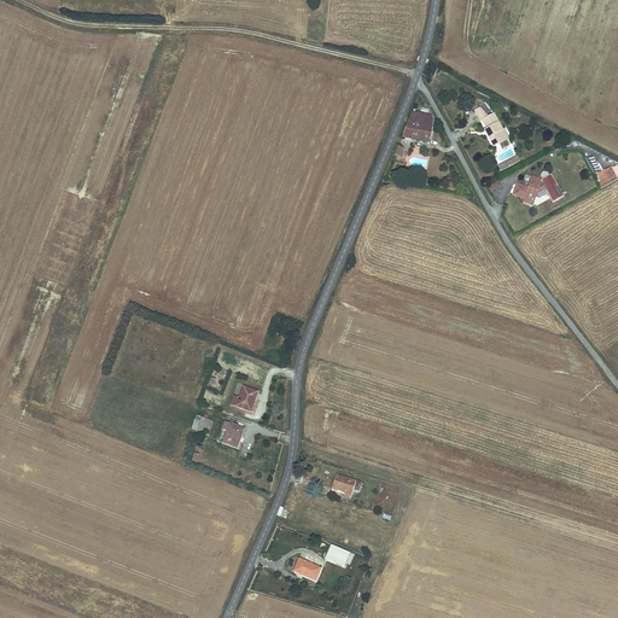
[(505,128),(502,129),(494,114),(487,117),(482,108),(476,110),(479,116),(482,120),(487,129),(489,134),(488,135),(493,144),(494,146),(501,143),(507,139),(509,138),(505,128)]
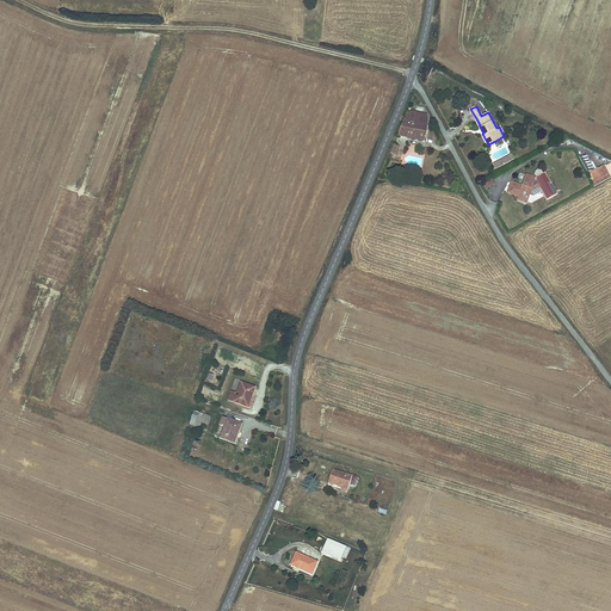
[(426,115),(407,111),(397,136),(425,142),(429,121),(426,115)]
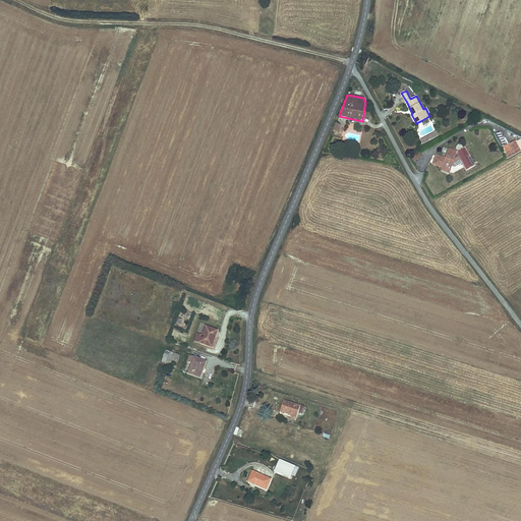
[(435,131),(419,139),(421,142),(437,135),(435,131)]
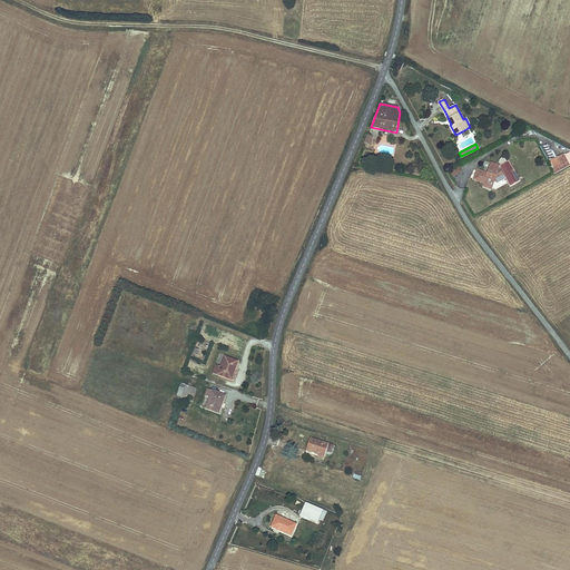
[(556,174),(569,166),(569,153),(557,160),(548,145),(543,145),(556,168),(553,170),(556,174)]
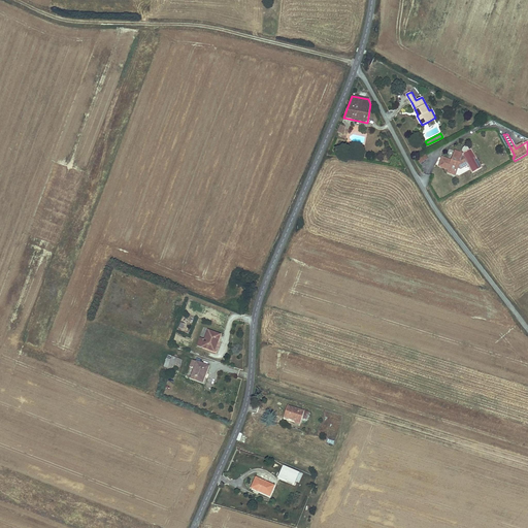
[(481,167),(470,149),(468,151),(467,149),(466,147),(465,147),(464,147),(463,147),(462,149),(462,150),(462,151),(462,152),(463,153),(462,154),(462,156),(467,165),(471,173),(481,167)]
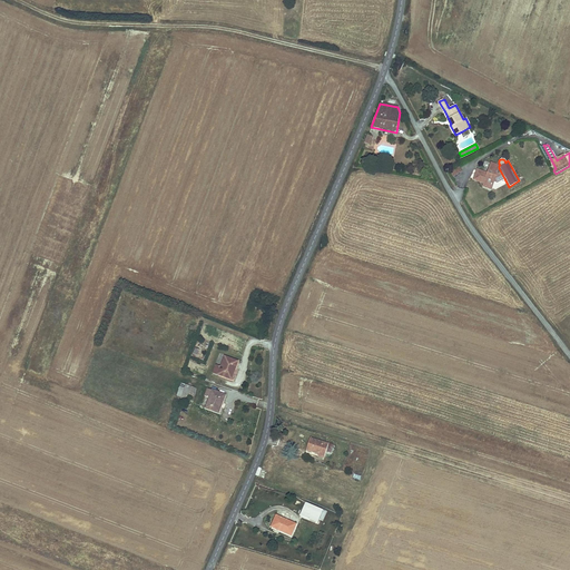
[(499,166),(491,164),(488,174),(478,170),(474,179),(485,183),(484,186),(491,188),(492,186),(494,182),(499,168),(499,166)]
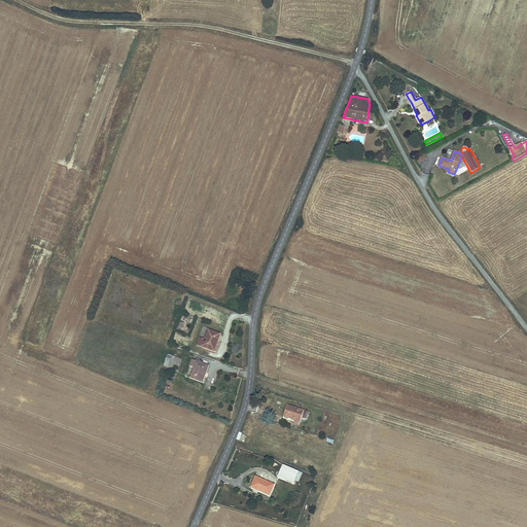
[(424,154),(415,160),(418,164),(426,159),(424,154)]
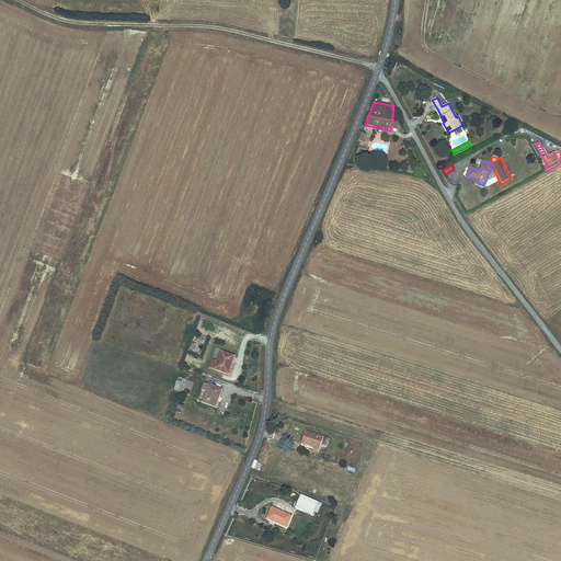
[(496,175),(491,165),(487,179),(489,180),(496,175)]
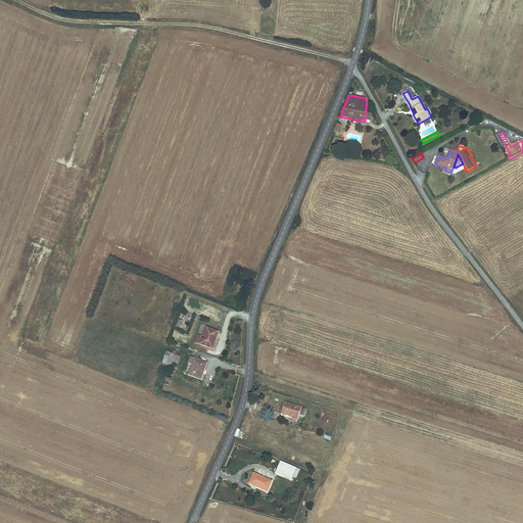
[(215,341),(219,332),(206,328),(203,337),(198,335),(196,342),(210,347),(214,340),(215,341)]
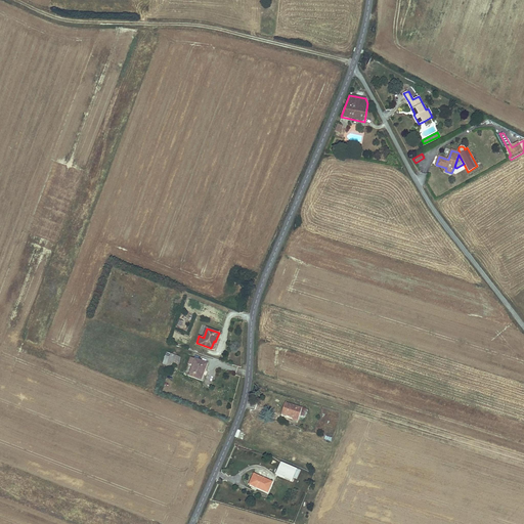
[(178,363),(180,357),(171,353),(167,365),(171,366),(173,361),(178,363)]
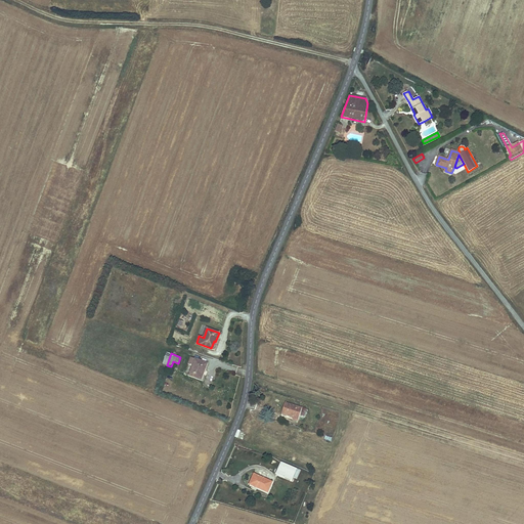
[(204,373),(207,363),(190,357),(188,364),(192,365),(189,376),(200,380),(203,372),(204,373)]
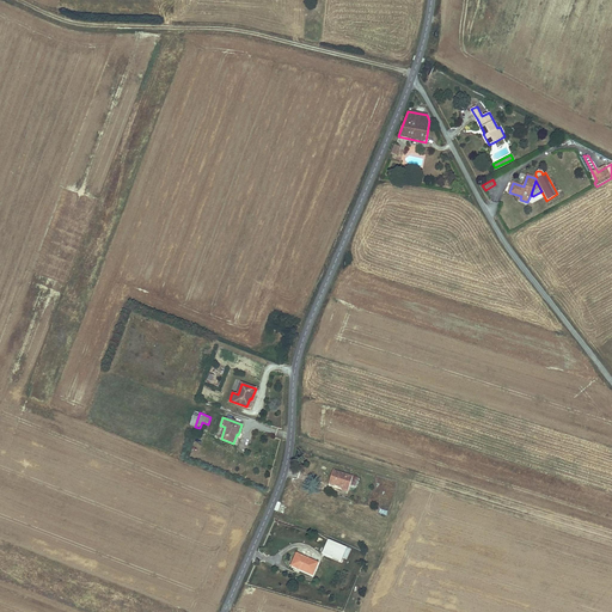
[(334,471),(329,484),(349,490),(353,477),(334,471)]
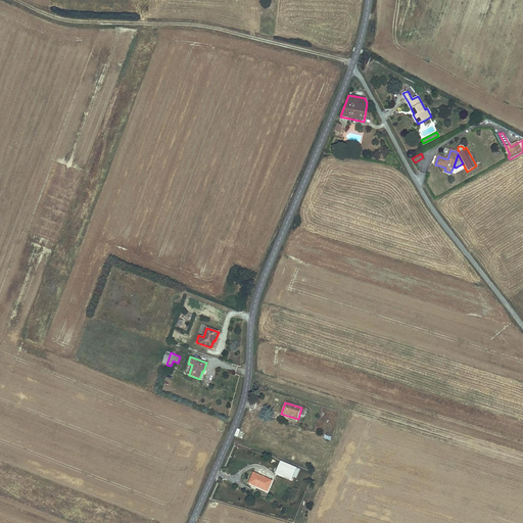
[(300,470),(281,461),(276,473),(291,480),(293,476),(296,478),(300,470)]
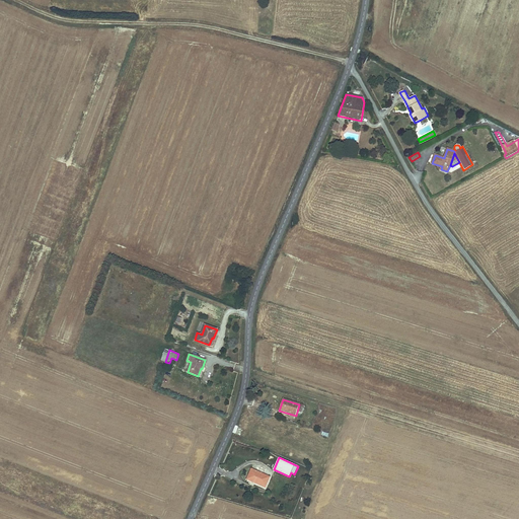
[(271,477),(251,469),(247,480),(266,489),(271,477)]
